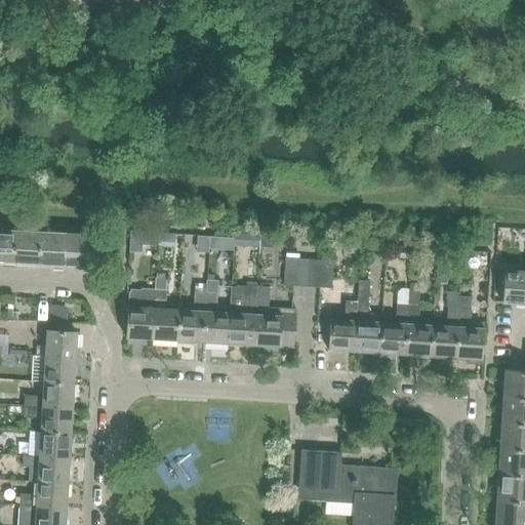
[(0,261),(14,263),(16,230),(0,229),(0,261)]
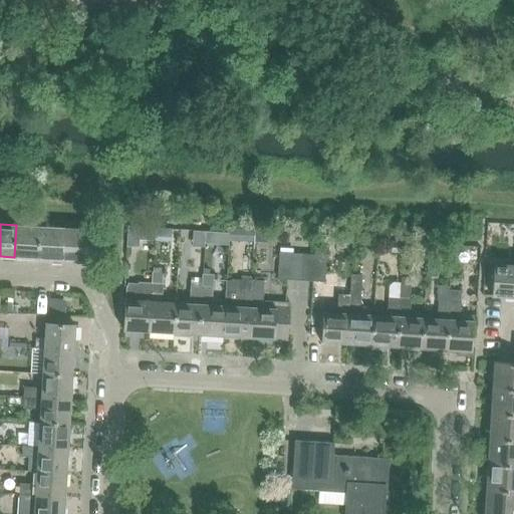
[(14,257),(38,259),(40,227),(16,225),(14,257)]
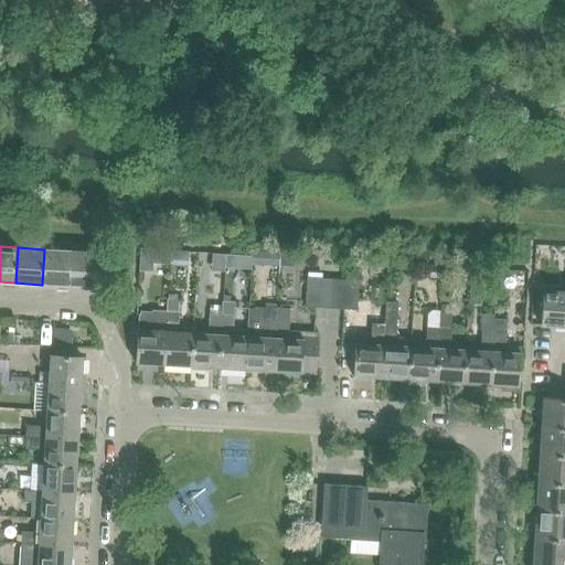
[(254,255),(253,264),(279,266),(280,251),(254,248),(254,255)]
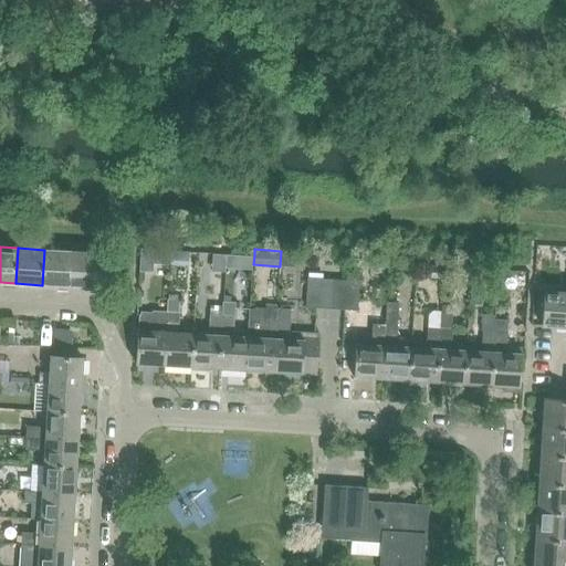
[(42,285),(69,286),(71,251),(44,250),(42,285)]
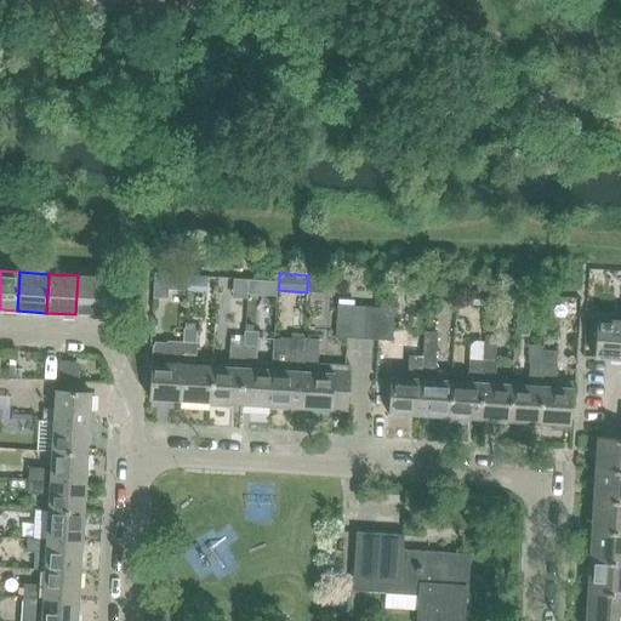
[(154,290),(153,297),(166,298),(167,275),(154,274),(154,290)]
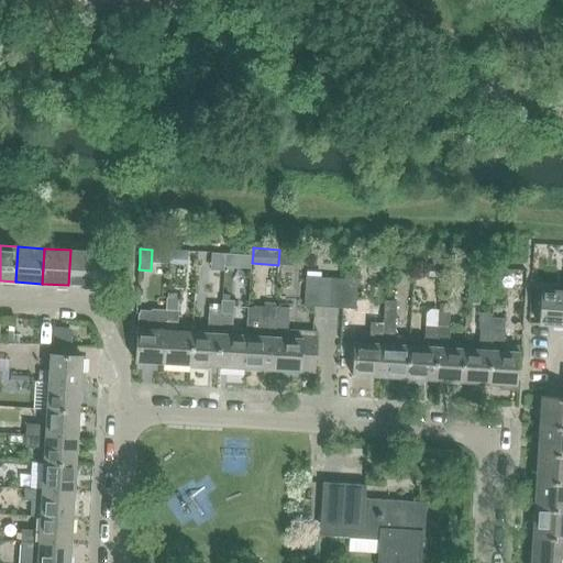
[(70,250),(68,285),(96,286),(97,251),(70,250)]
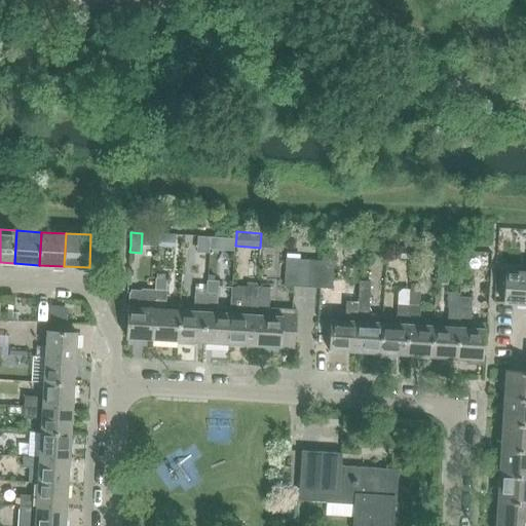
[(158,234),(157,248),(174,249),(175,235),(158,234)]
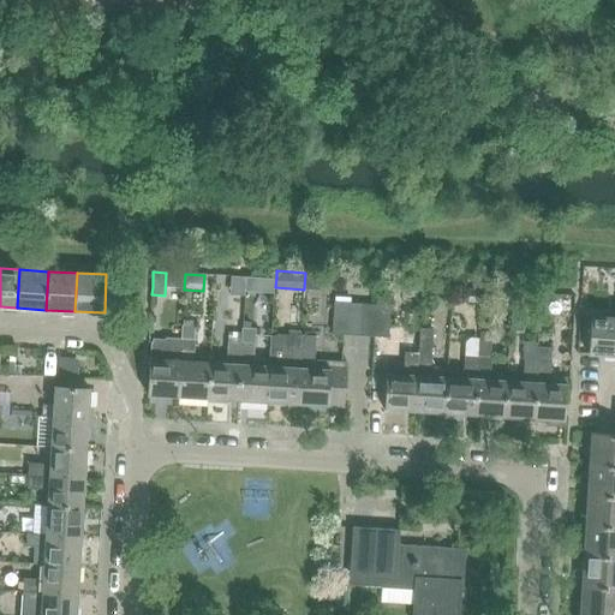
[(411,280),(410,291),(422,292),(422,280),(411,280)]
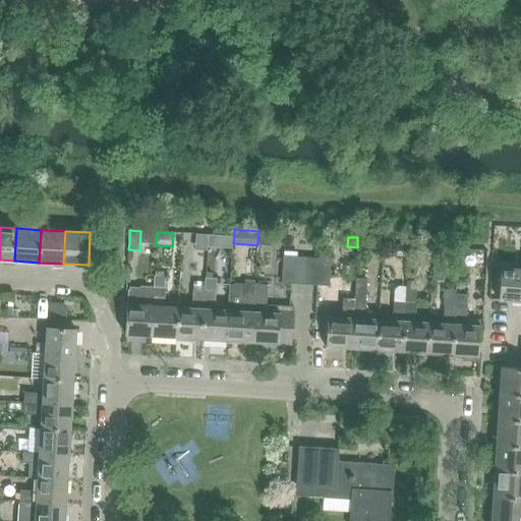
[(396,244),(395,254),(408,255),(409,245),(396,244)]
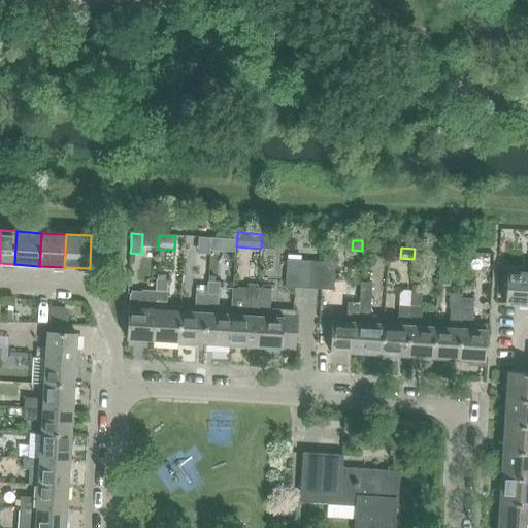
[(286,286),(298,287),(300,259),(288,258),(286,286)]
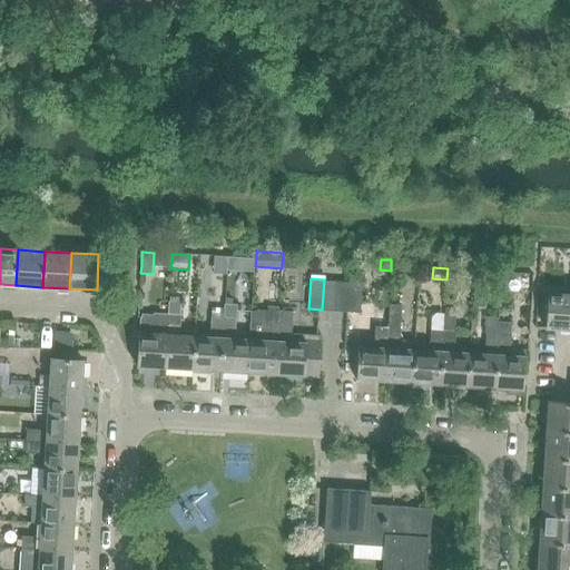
[(322,310),(335,311),(336,281),(324,279),(322,310)]
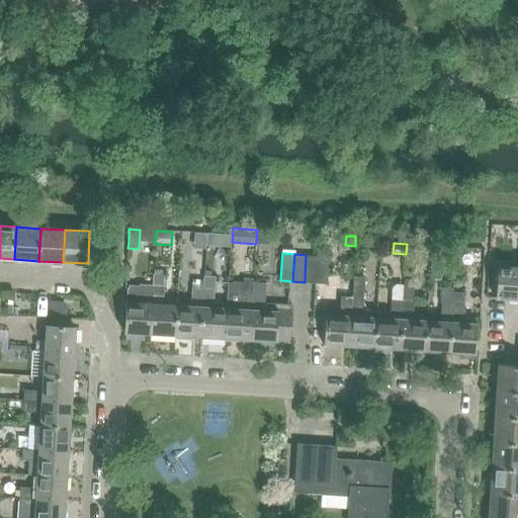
[(305,282),(316,283),(317,256),(306,255),(305,282)]
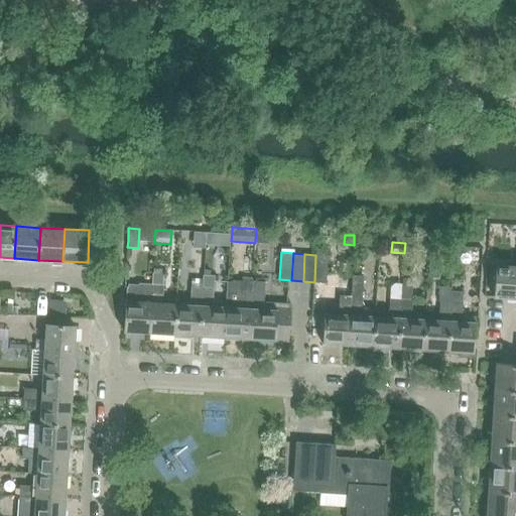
[(315,255),(314,282),(327,282),(329,255),(315,255)]
